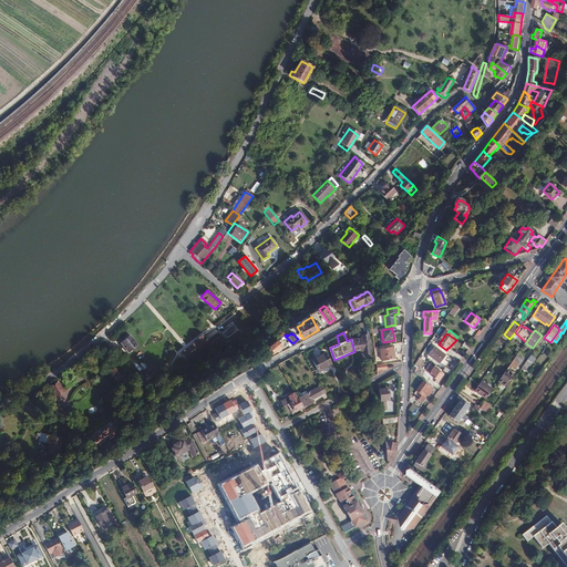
[(119,341),(121,343),(130,337),(127,334),(119,341)]
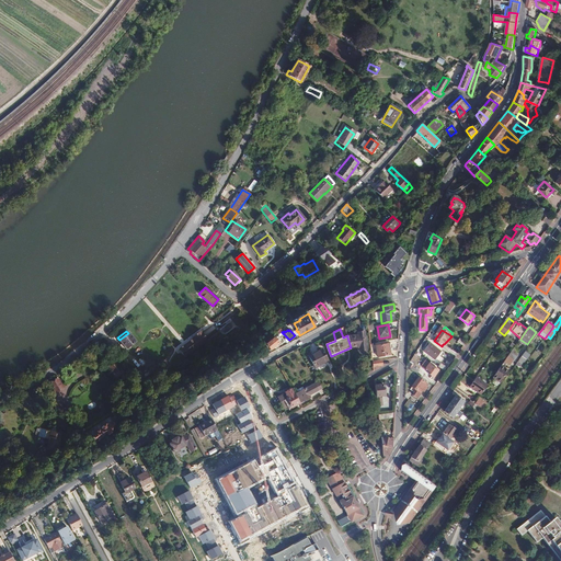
[(208,340),(201,332),(180,350),(185,357),(191,353),(196,347),(208,340)]
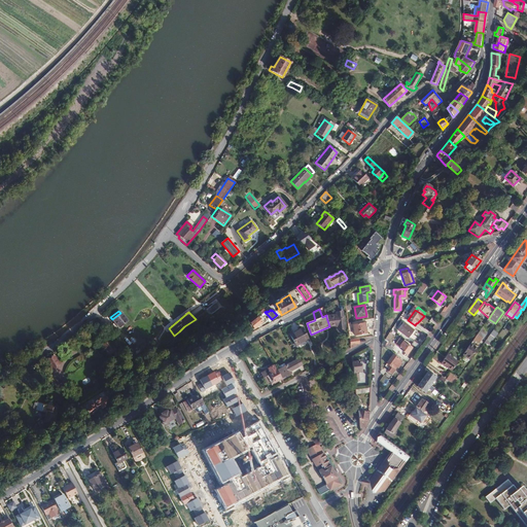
[(329,326),(329,327),(338,326),(339,329),(345,328),(343,312),(337,313),(337,315),(326,317),(329,326)]
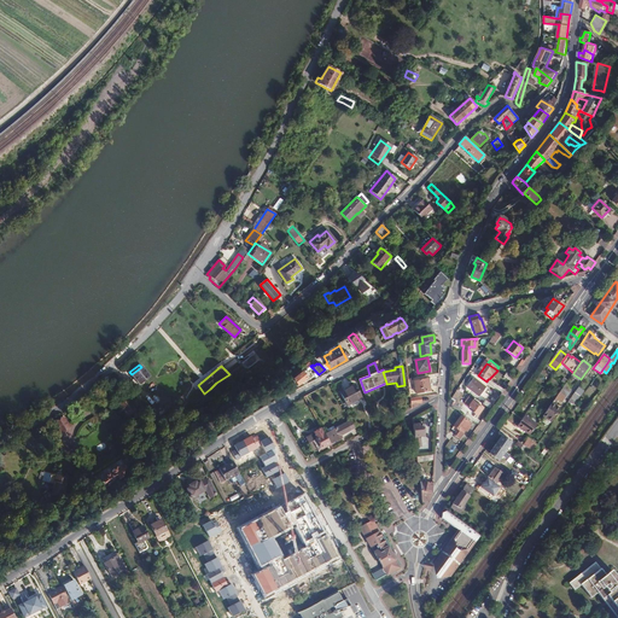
[(141,367),(132,374),(139,384),(149,375),(141,367)]
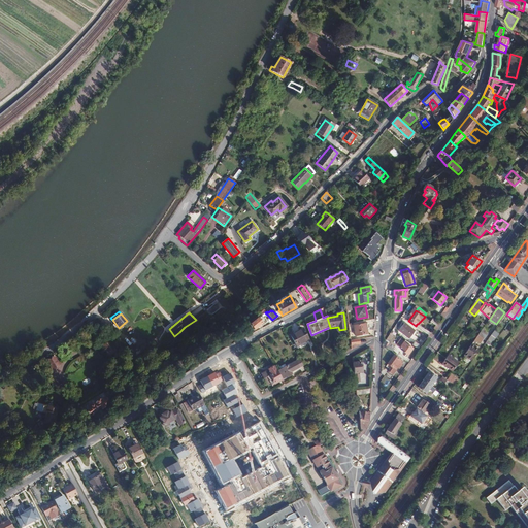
[(404,318),(402,321),(404,323),(416,330),(418,328),(416,326),(408,321),(404,318)]
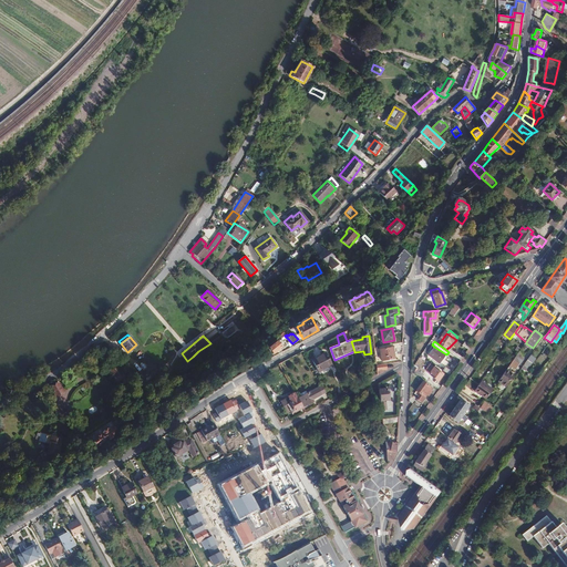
[(279,342),(270,349),(274,353),(282,348),(279,342)]
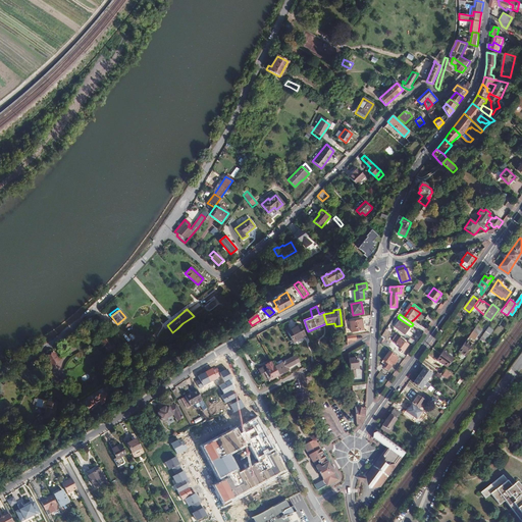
[(395,315),(387,326),(389,328),(398,317),(395,315)]
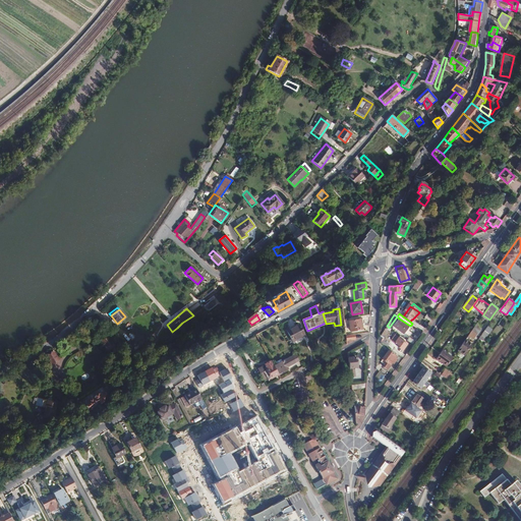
[(363,319),(349,322),(351,331),(364,328),(363,319)]
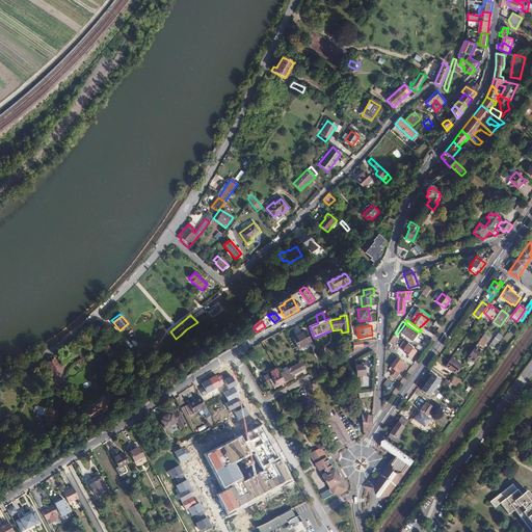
[(419,333),(407,325),(403,331),(407,336),(409,333),(416,337),(419,333)]
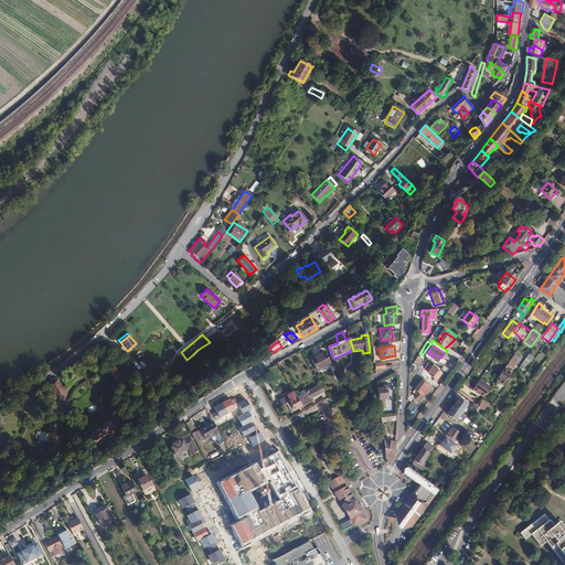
[(518,351),(516,352),(519,354),(514,360),(518,362),(519,363),(522,359),(521,358),(524,353),(519,349),(518,351)]
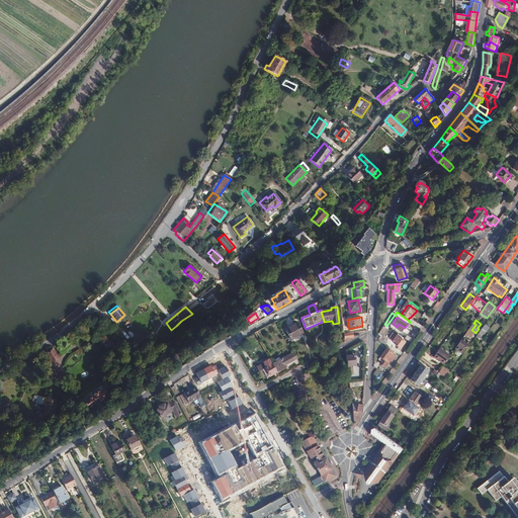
[(306,329),(306,330),(324,323),(324,322),(324,321),(306,329)]
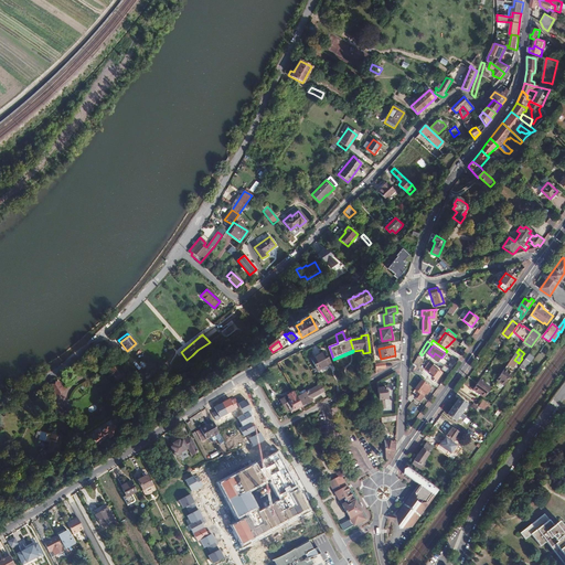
[(497,354),(494,353),(493,354),(489,351),(487,354),(491,358),(488,362),(491,364),(497,354)]
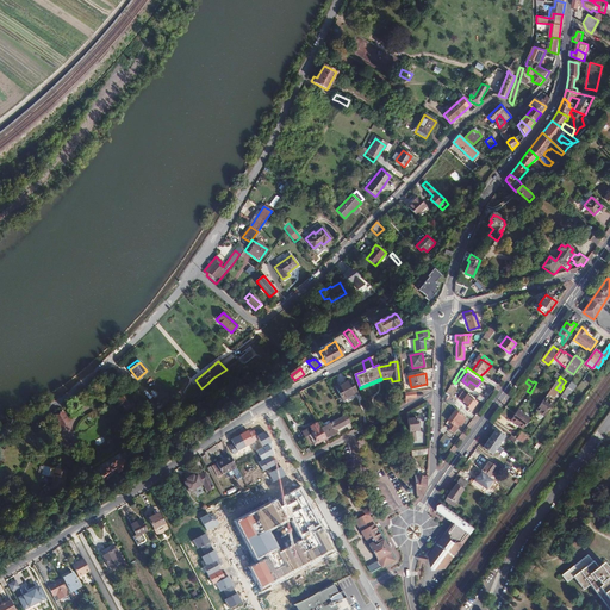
[(350,380),(336,387),(343,400),(356,393),(350,380)]
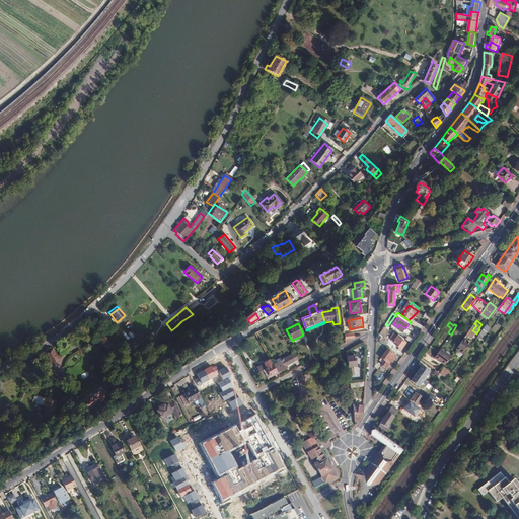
[(472,330),(470,328),(466,335),(471,338),(475,332),(472,330)]
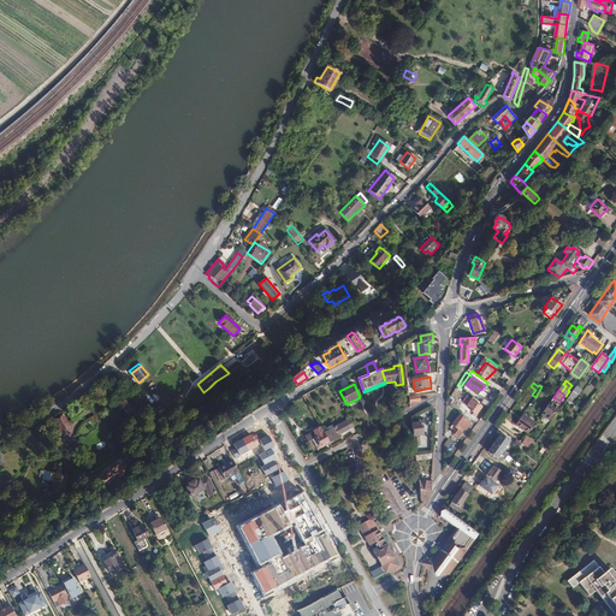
[(574,391),(567,401),(570,402),(574,397),(575,398),(578,394),(574,391)]
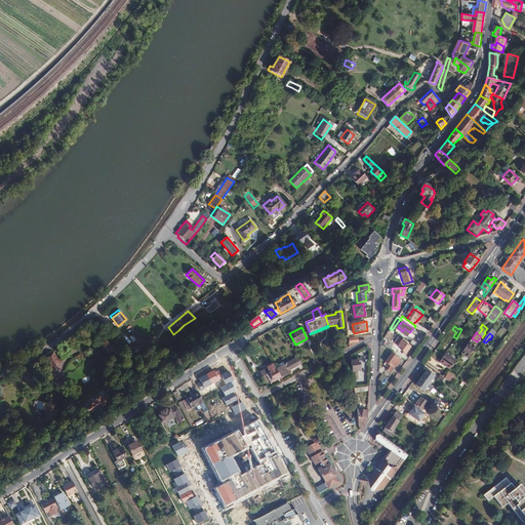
[(109,339),(102,344),(105,350),(106,349),(111,356),(117,352),(109,339)]
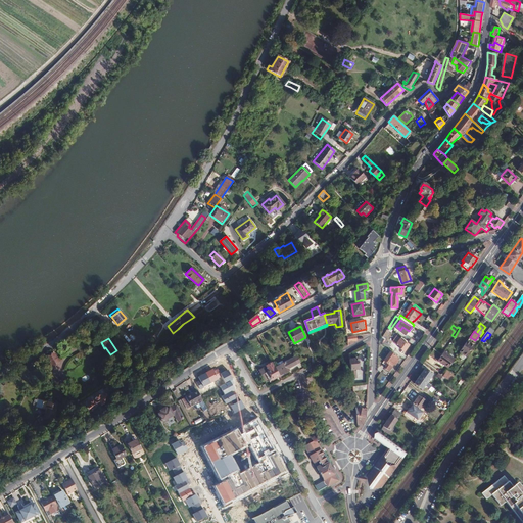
[(399,339),(396,344),(401,347),(400,349),(405,352),(409,345),(399,339)]
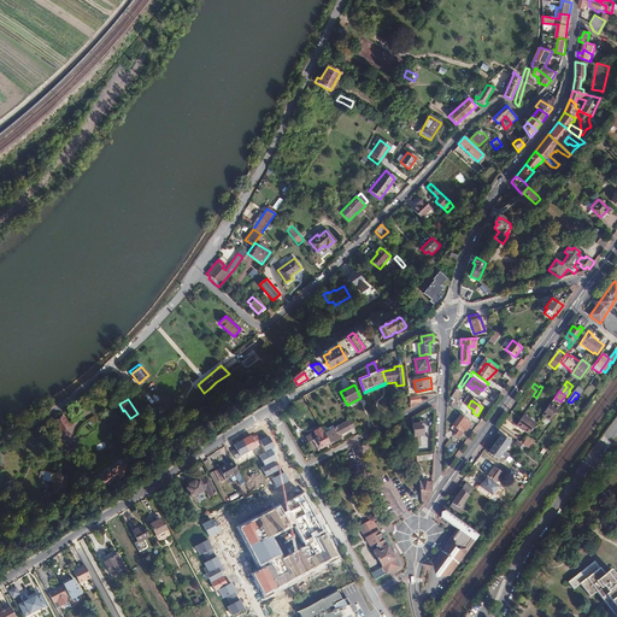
[(552,403),(546,411),(554,416),(560,409),(552,403)]
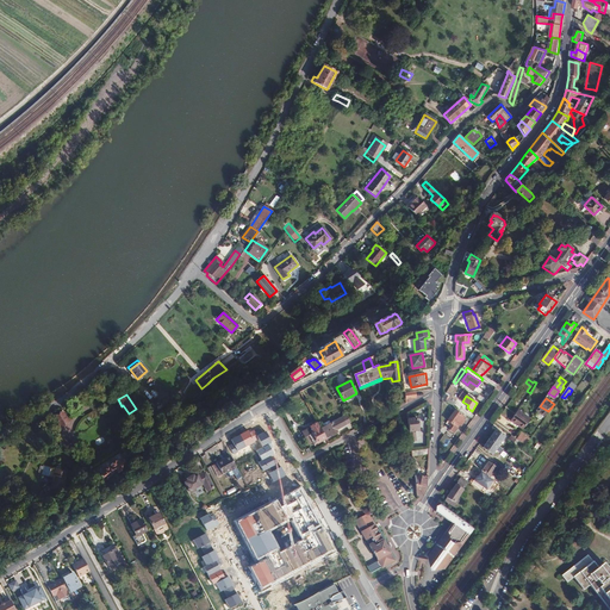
[(153,423),(155,422),(154,421),(159,417),(149,405),(143,409),(153,423)]
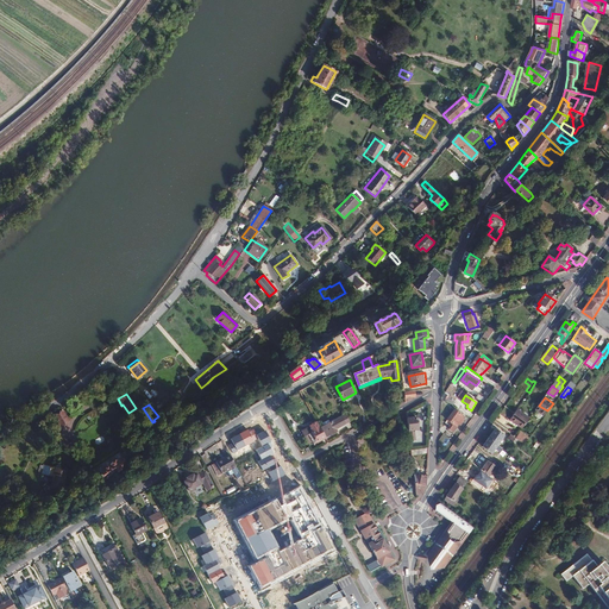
[(518,409),(515,414),(509,420),(522,429),(523,427),(529,419),(518,409)]
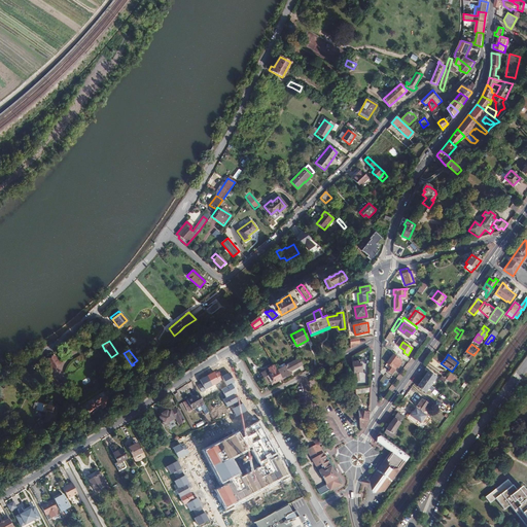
[(393,355),(387,364),(390,366),(387,371),(392,374),(397,367),(398,367),(401,363),(400,362),(401,361),(393,355)]
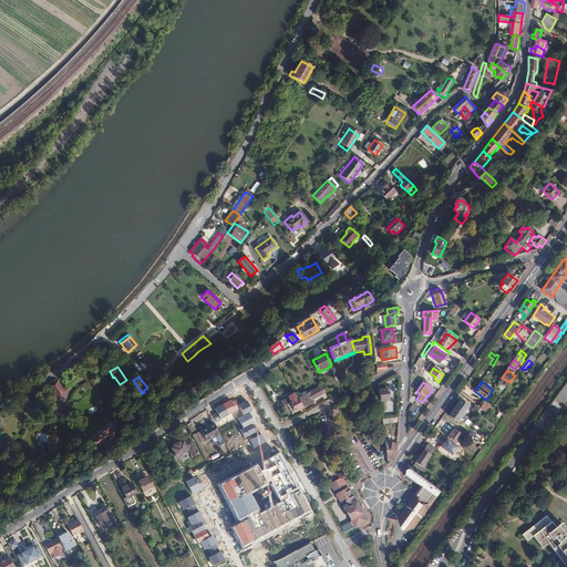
[(57,383),(51,388),(58,398),(63,393),(57,383)]
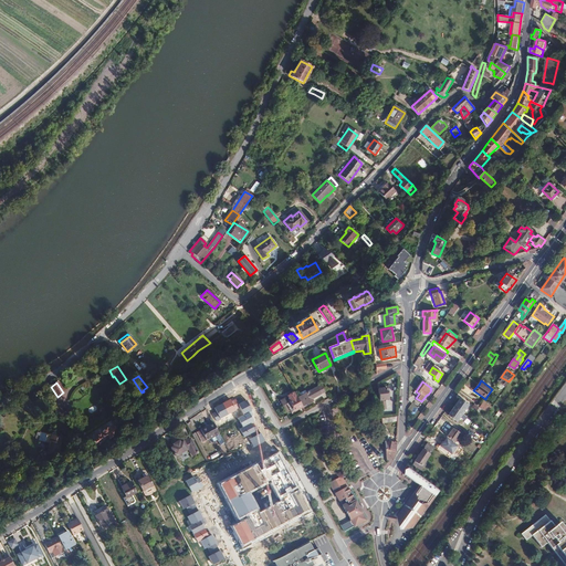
[(297,398),(302,407),(307,404),(313,400),(313,399),(326,392),(322,385),(297,398)]
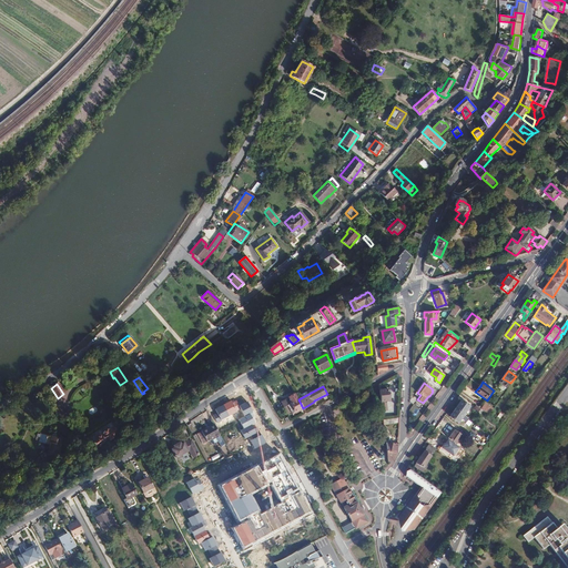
[(388,389),(379,389),(381,401),(382,411),(386,411),(387,411),(386,401),(389,401),(388,389)]
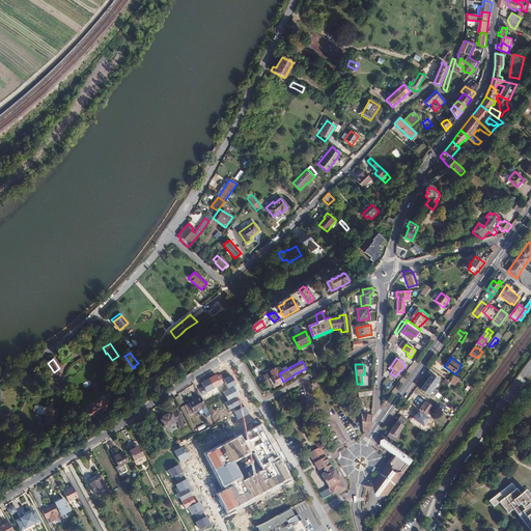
[(277,385),(283,382),(279,373),(277,371),(275,367),(274,368),(274,369),(269,371),(269,372),(267,373),(269,378),(274,387),(276,385),(277,385)]
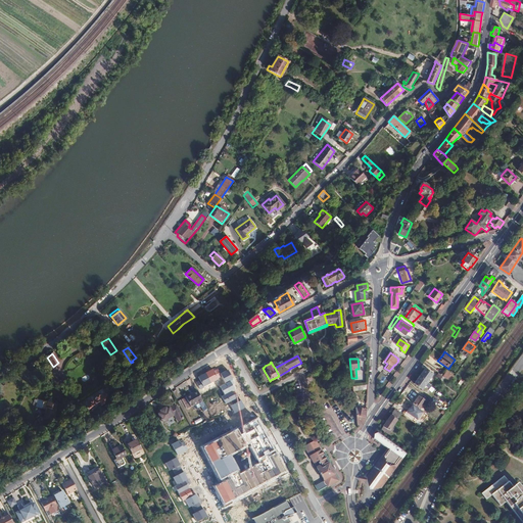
[(220,373),(225,383),(230,381),(233,379),(228,369),(220,373)]
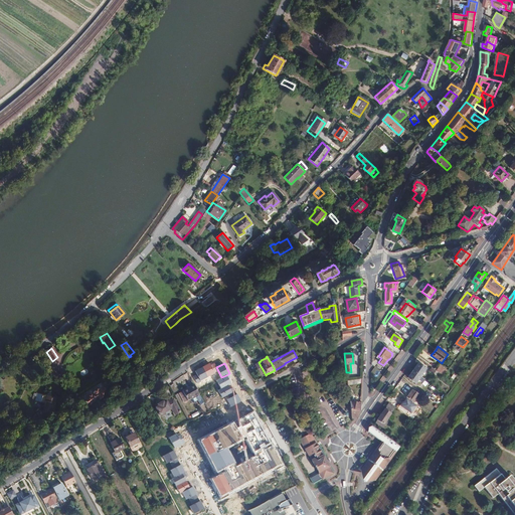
[(413,370),(420,376),(426,369),(418,363),(413,370)]
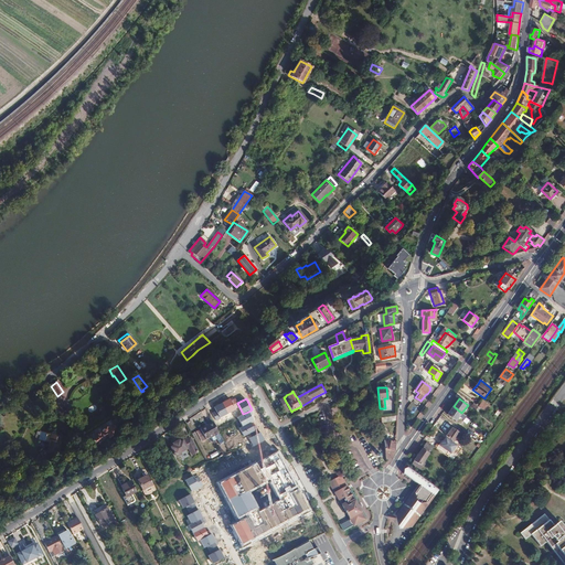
[(491,406),(487,403),(482,409),(487,413),(491,406)]
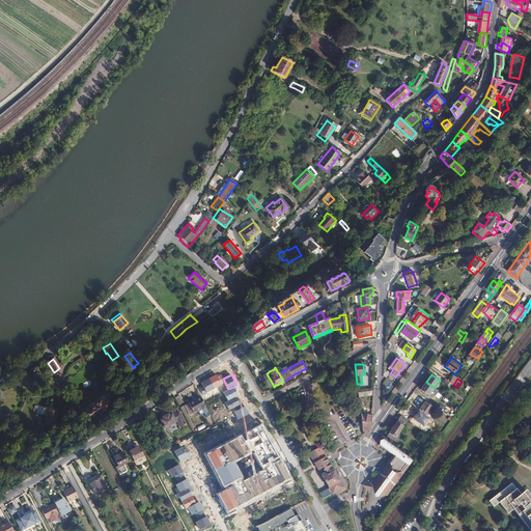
[(428,395),(434,388),(426,382),(420,390),(428,395)]
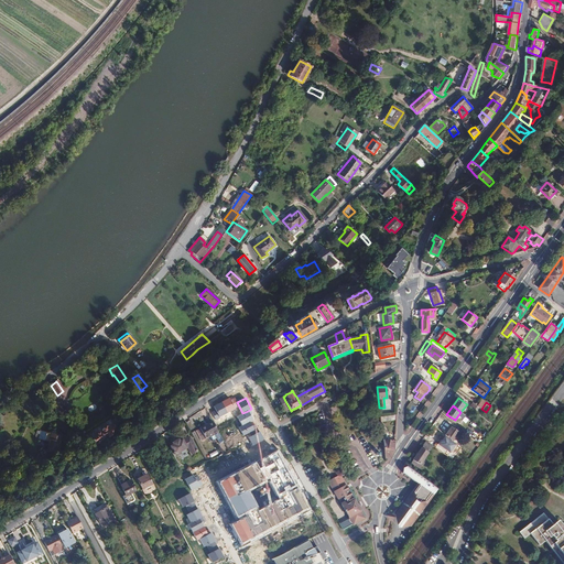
[(242,413),(237,416),(241,426),(250,422),(252,420),(248,411),(242,413)]
